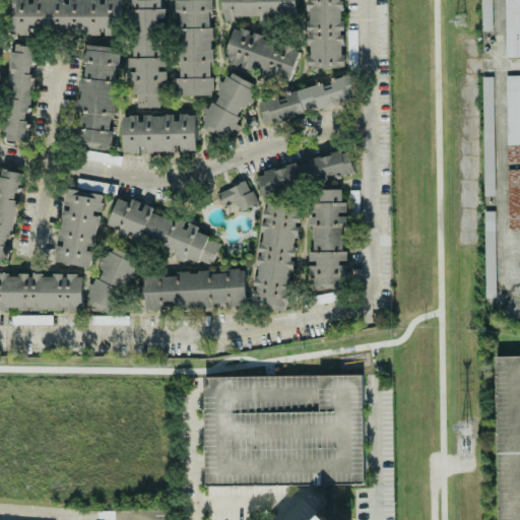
[(10,0),(10,36),(28,36),(103,36),(121,36),(121,0),(10,0)]
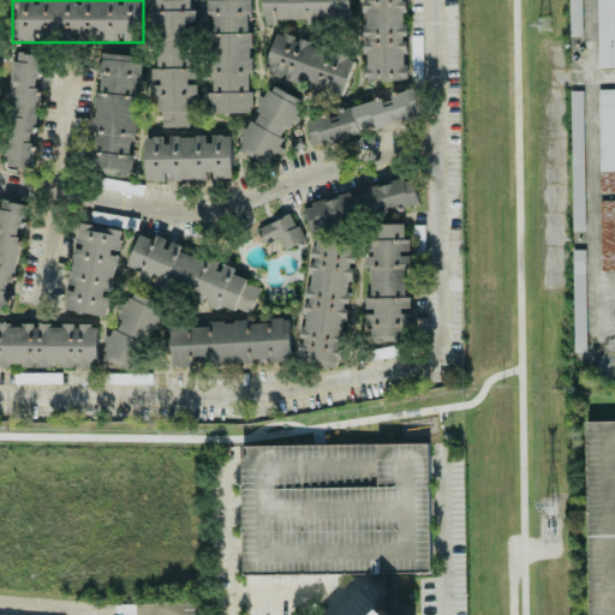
[(154,0),(157,69),(155,69),(156,129),(189,127),(189,112),(192,112),(191,96),(197,96),(193,9),(191,10),(190,0),(154,0)]
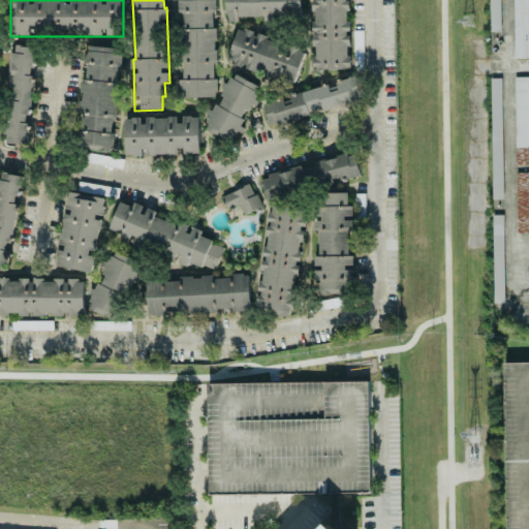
[(216,96),(216,80),(213,80),(213,64),(216,64),(216,27),(213,27),(213,11),(215,11),(215,0),(180,0),(181,80),(179,80),(179,97),(216,96)]
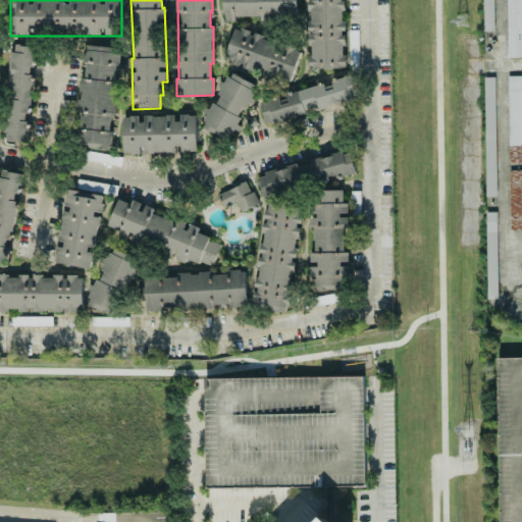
[(223,0),(223,20),(236,21),(236,16),(261,16),(260,20),(270,20),(270,16),(296,17),(296,0),(223,0)]
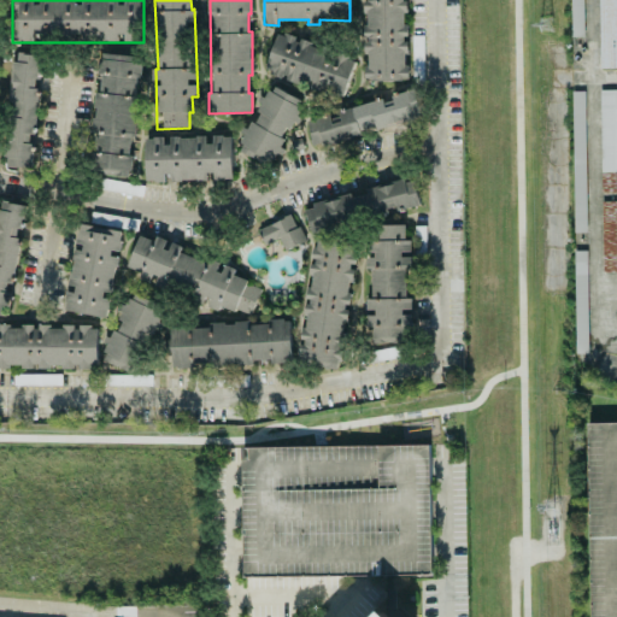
[(364,0),(364,80),(406,80),(406,36),(405,0),(364,0)]
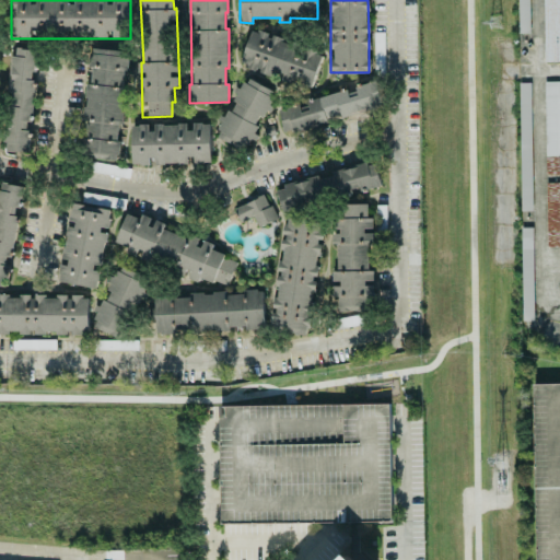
[(529,0),(516,0),(517,33),(531,33),(529,0)]
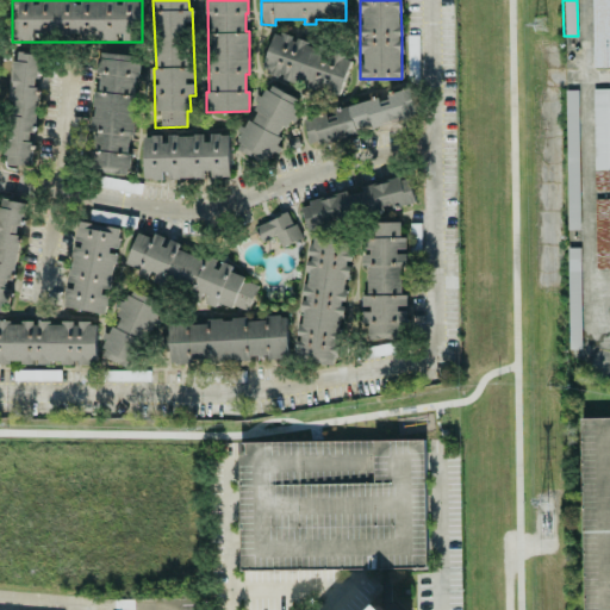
[(609,67),(609,0),(591,0),(592,67),(609,67)]
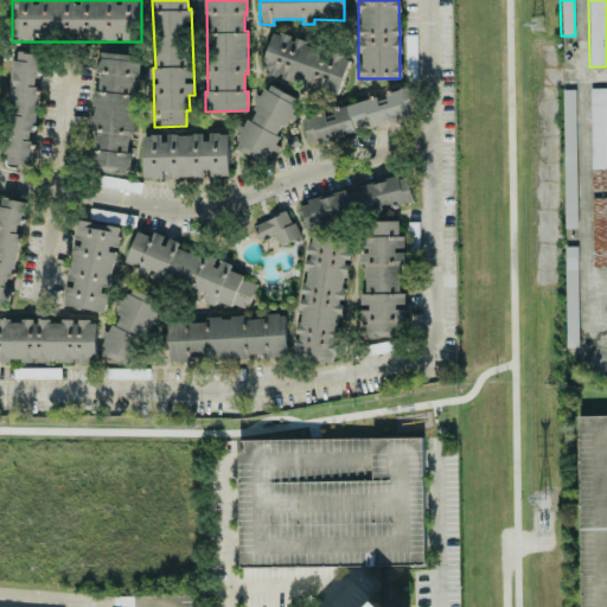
[(273,32),(260,71),(337,96),(350,57),(273,32)]
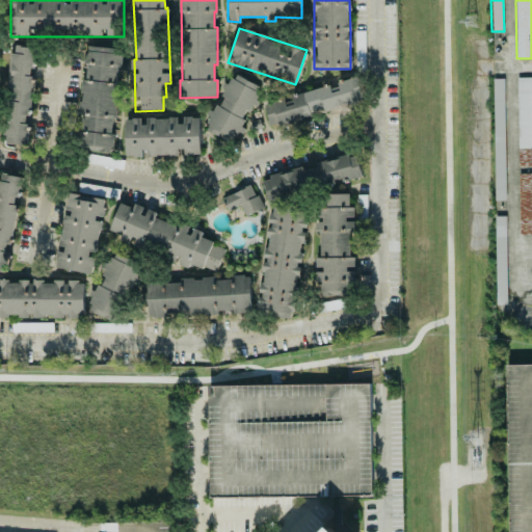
[(365,31),(357,31),(356,59),(365,59),(365,31)]
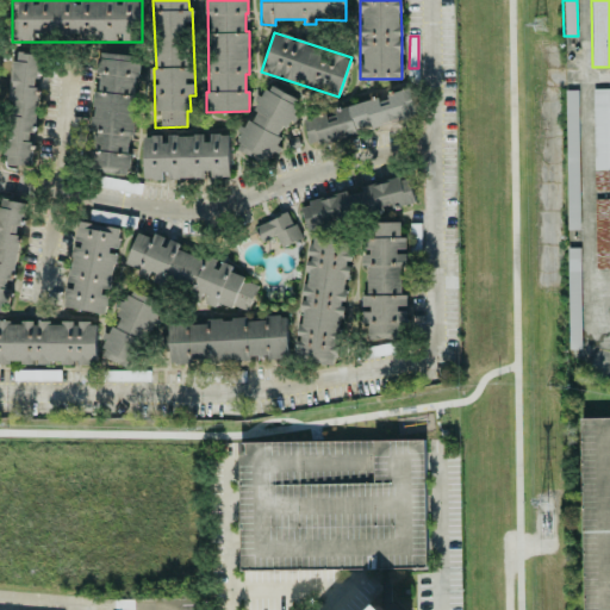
[(33,166),(39,54),(12,53),(6,165),(33,166)]
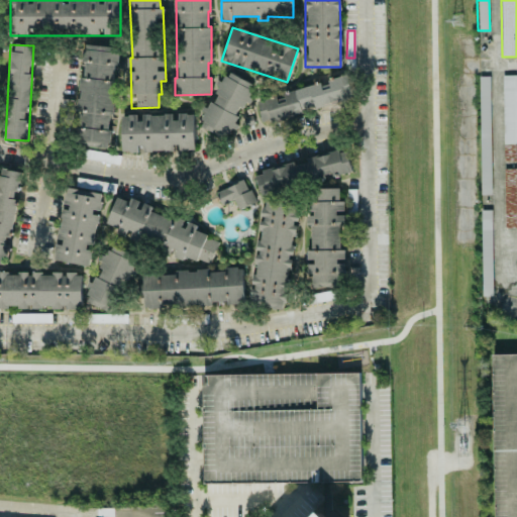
[(119,46),(82,45),(78,146),(109,147),(110,130),(108,130),(109,115),(113,115),(116,65),(118,65),(119,46)]
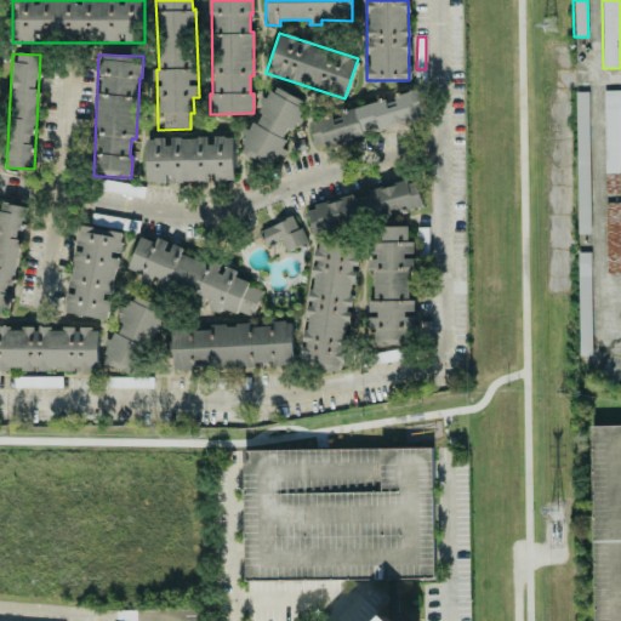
[(620,90),(604,91),(605,193),(620,192),(620,90)]
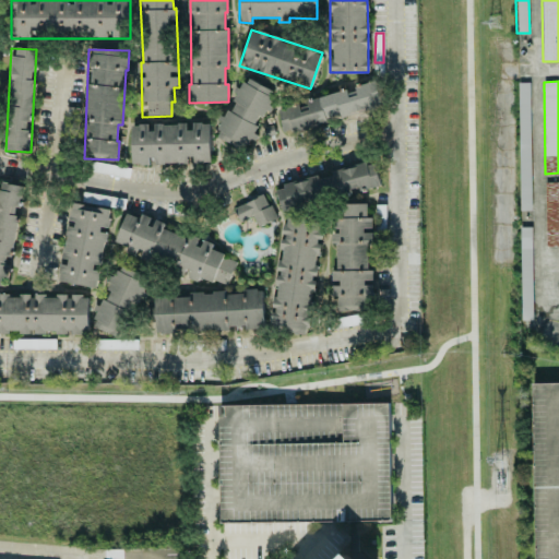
[(531,206),(530,82),(519,83),(520,205),(523,205),(523,206),(531,206)]
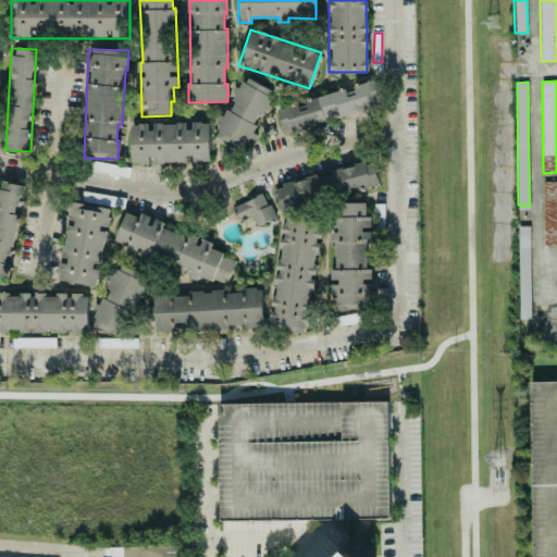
[(276,107),(283,132),(382,108),(375,83),(276,107)]
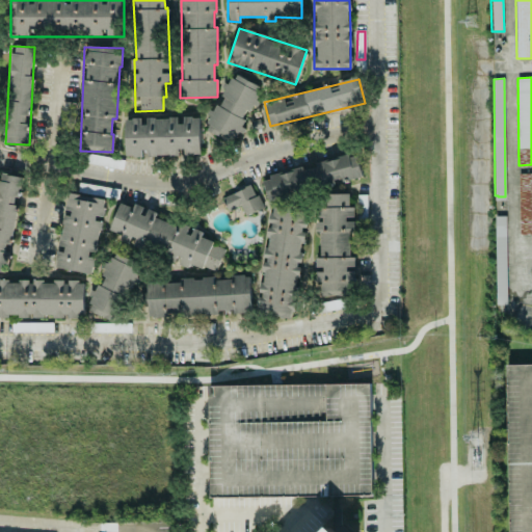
[(209,138),(242,137),(242,109),(259,109),(258,80),(222,81),(223,107),(208,107),(209,138)]
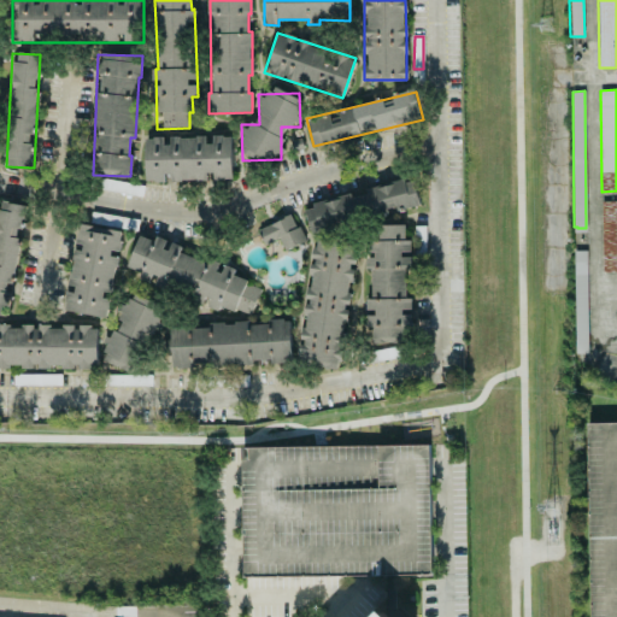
[(231,135),(209,135),(209,136),(146,137),(146,181),(206,181),(206,172),(213,172),(215,181),(233,181),(231,135)]
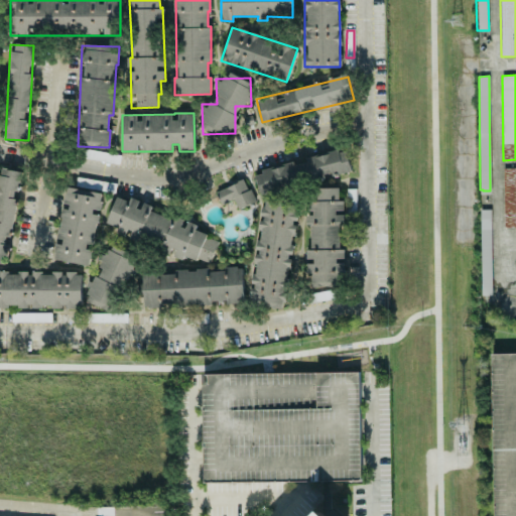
[(120,154),(85,150),(84,159),(119,163),(120,154)]
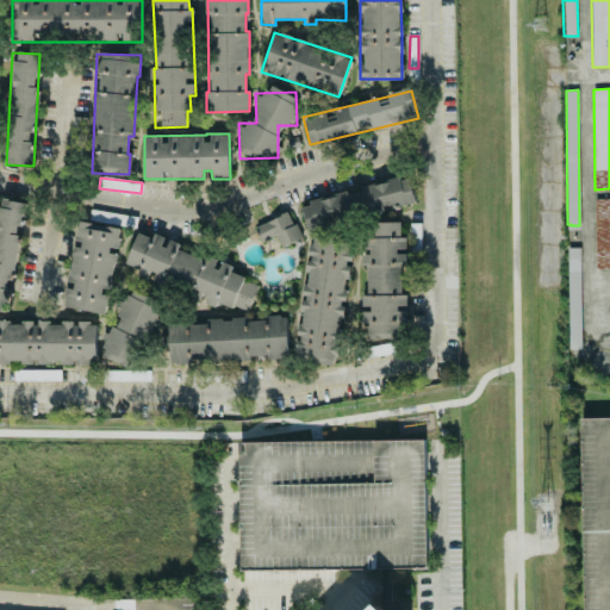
[(415,204),(410,179),(302,201),(306,226),(415,204)]
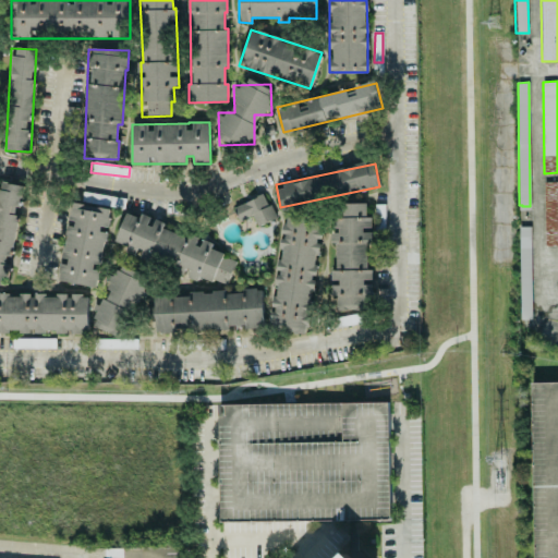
[(0,284),(8,287),(24,185),(0,181),(0,284)]
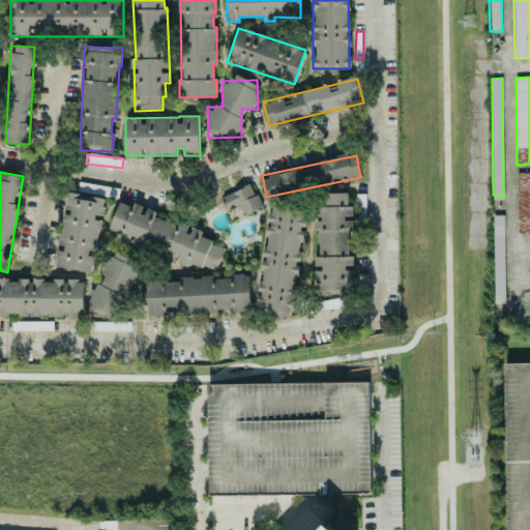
[(529,172),(517,173),(518,234),(529,233),(529,172)]
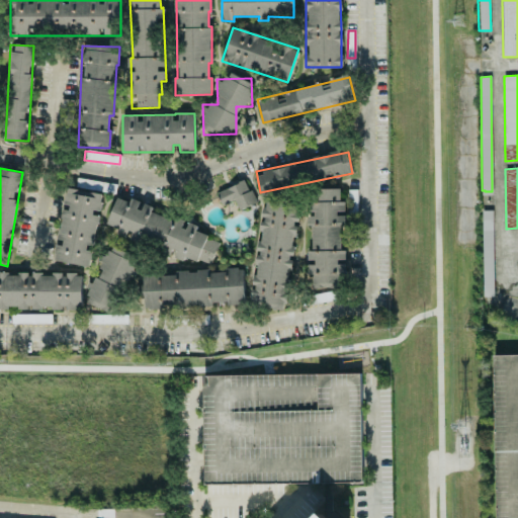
[(235,200),(239,209),(255,203),(246,180),(217,191),(222,205),(235,200)]
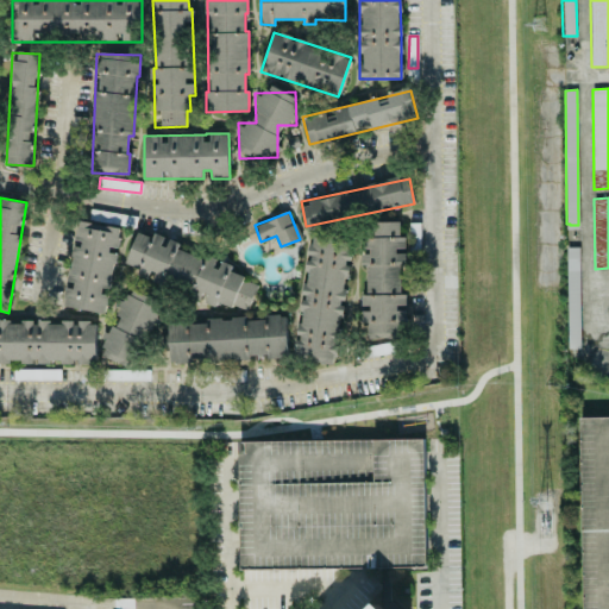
[(63,306),(107,313),(121,227),(79,220),(74,243),(63,306)]
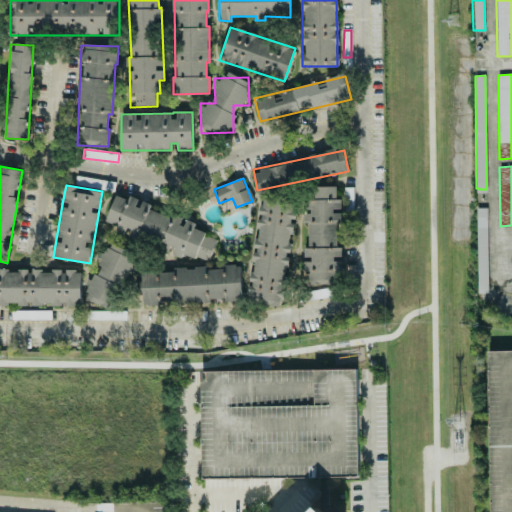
[(337,285),(338,271),(341,271),(342,247),(336,247),(337,224),(340,224),(341,211),(340,211),(341,200),(335,199),(336,187),(312,186),(311,214),(304,213),(303,223),(309,224),(308,247),(304,247),(304,259),(305,259),(304,283),(337,285)]
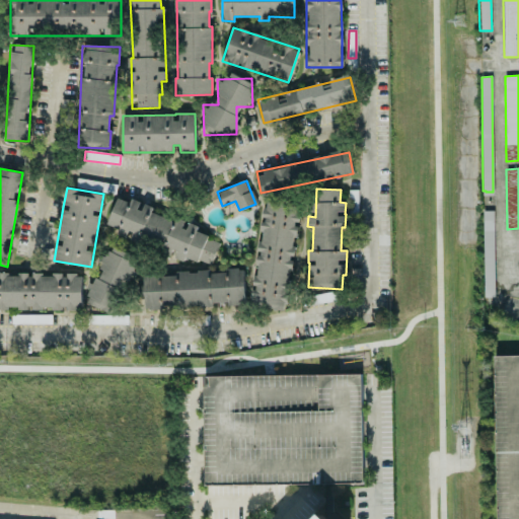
[(210,266),(220,241),(196,231),(199,226),(175,216),(173,221),(152,212),(154,208),(142,203),(131,198),(129,203),(118,198),(105,227),(183,260),(186,255),(210,266)]
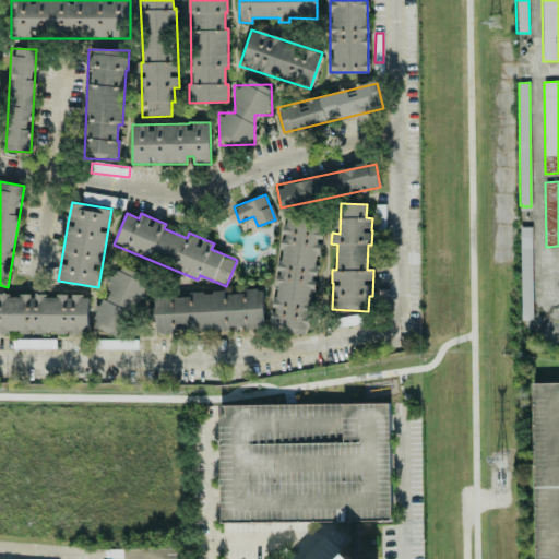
[(269,331),(309,335),(321,222),(284,217),(273,312),(271,312),(269,331)]
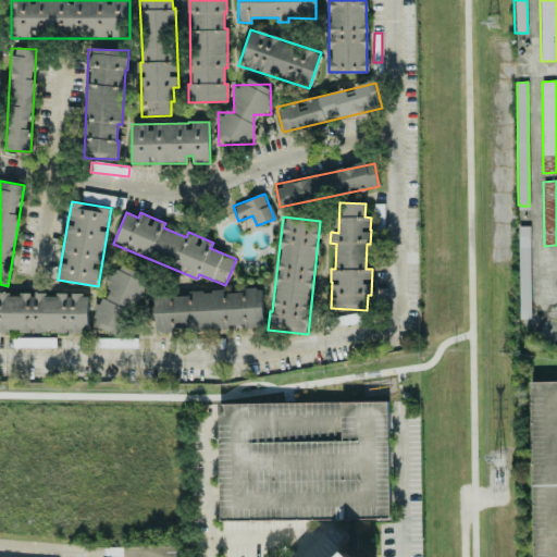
[(519,319),(531,319),(530,225),(518,226),(519,319)]
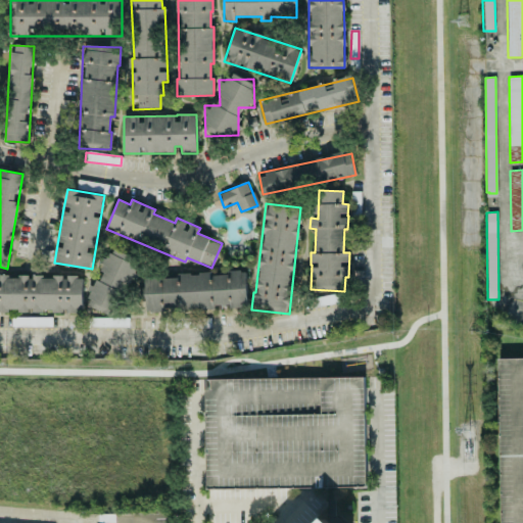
[(88,307),(117,318),(138,258),(109,248),(88,307)]
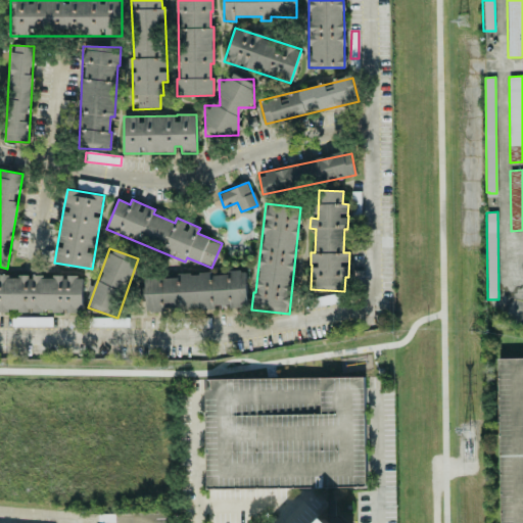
[(144,277),(146,312),(216,310),(216,306),(247,305),(245,271),(228,271),(228,273),(178,274),(178,276),(144,277)]
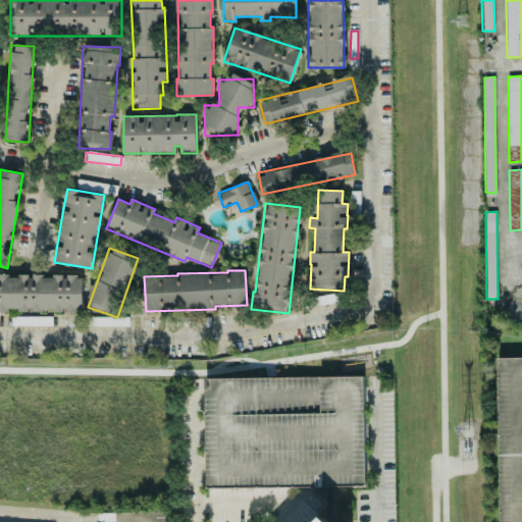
[(0,311),(7,312),(7,311),(83,311),(83,276),(0,275),(0,311)]
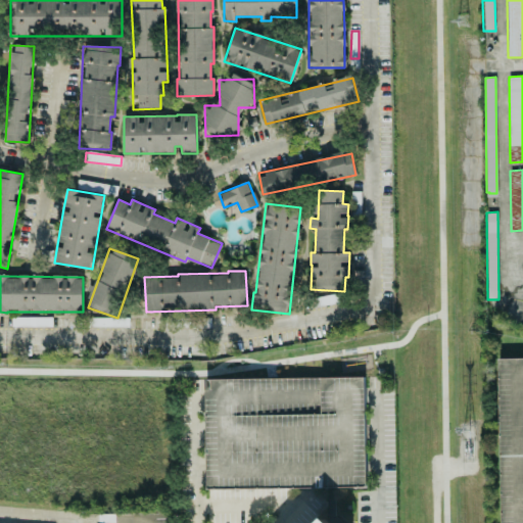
[(52,318),(11,317),(11,326),(52,327),(52,318)]
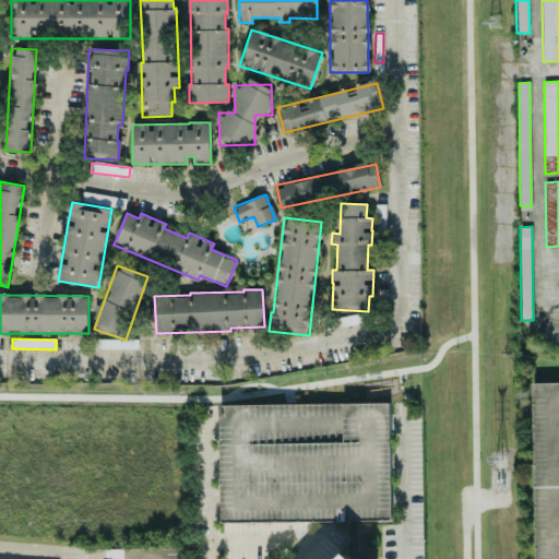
[(558,558),(558,381),(533,382),(534,558),(558,558)]
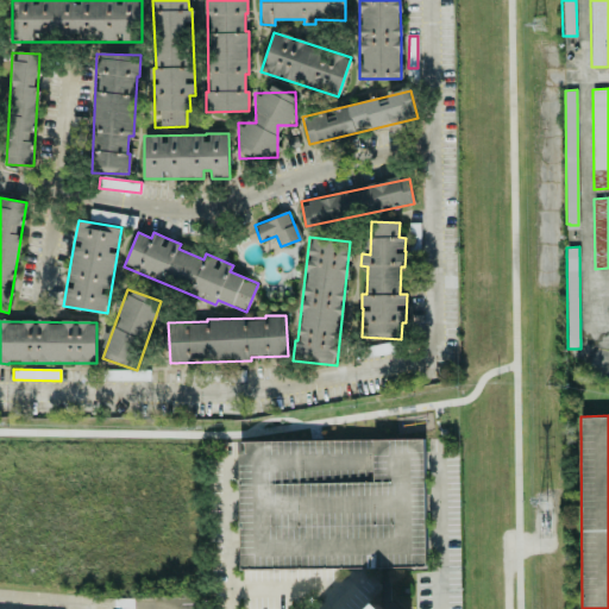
[(240,570),(426,566),(424,439),(238,441),(240,570)]
